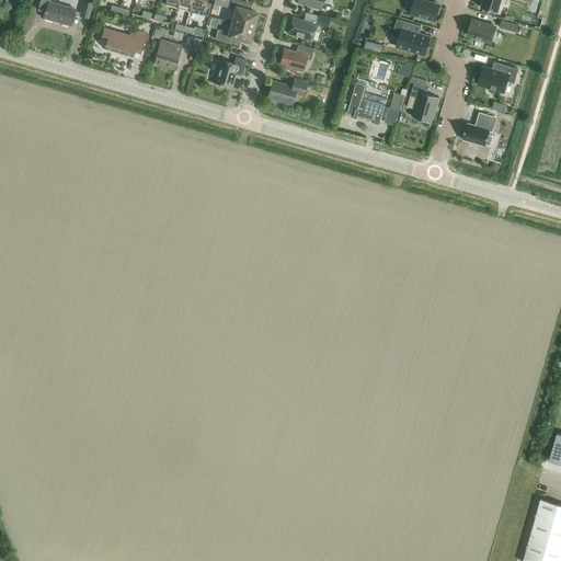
[(49,2),(49,0),(41,0),(38,10),(45,12),(44,19),(70,26),(73,13),(75,10),(57,6),(49,2)]
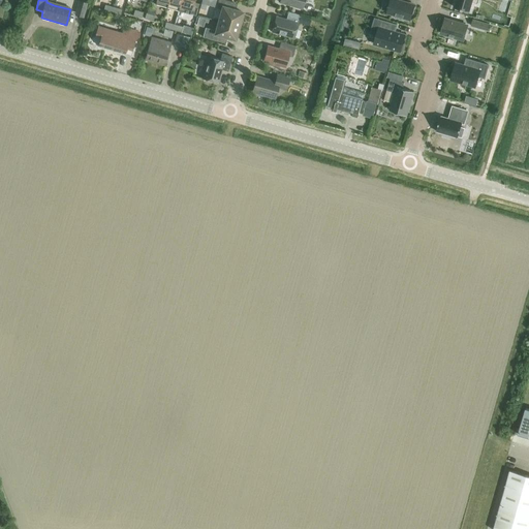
[(168,0),(167,8),(179,11),(181,0),(168,0)]
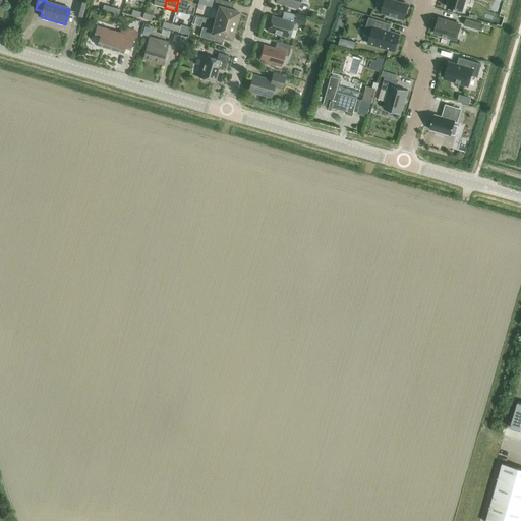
[(178,0),(176,11),(193,16),(196,4),(193,3),(190,2),(190,0),(178,0)]
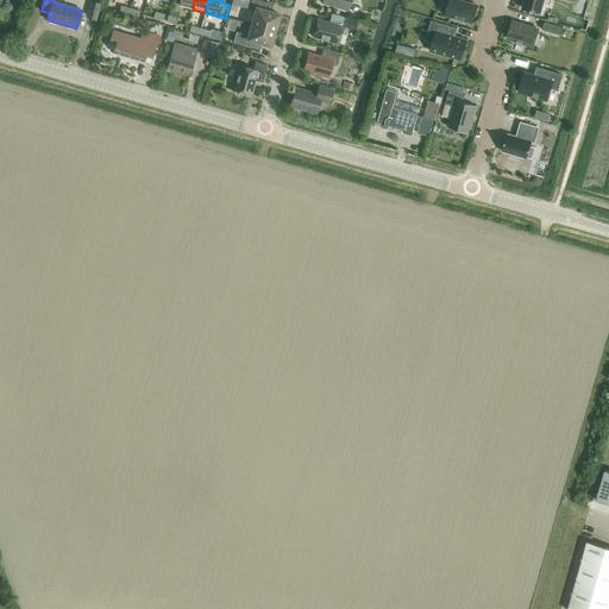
[(256,12),(251,25),(275,32),(280,14),(271,12),(268,11),(269,7),(269,4),(257,0),(251,0),(249,10),(256,12)]
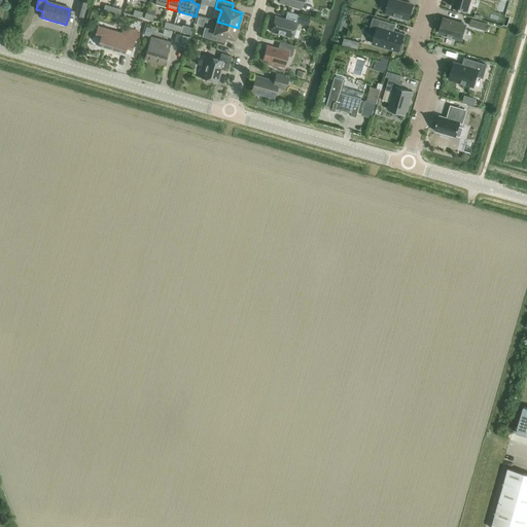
[(279,0),(279,3),(302,9),(304,0),(279,0)]
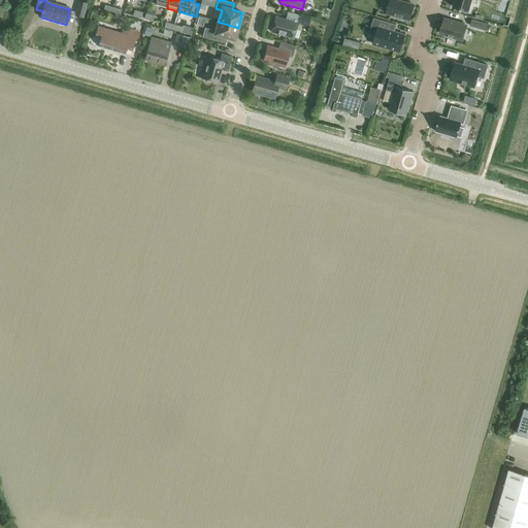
[(395,0),(390,0),(387,13),(409,21),(414,5),(404,3),(395,0)]
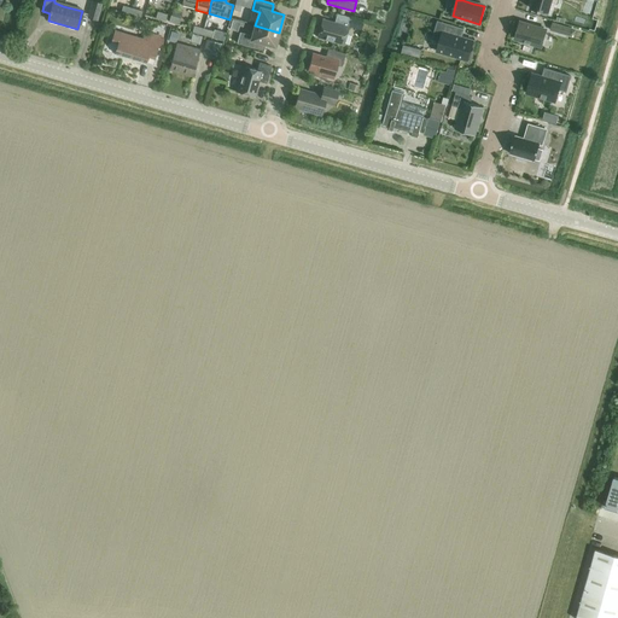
[(534,0),(531,9),(548,15),(552,1),(555,3),(557,0),(534,0)]
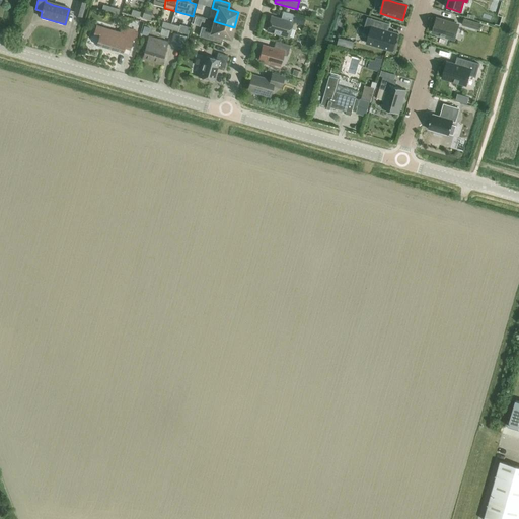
[(78,2),(74,14),(74,15),(81,17),(85,4),(78,2)]
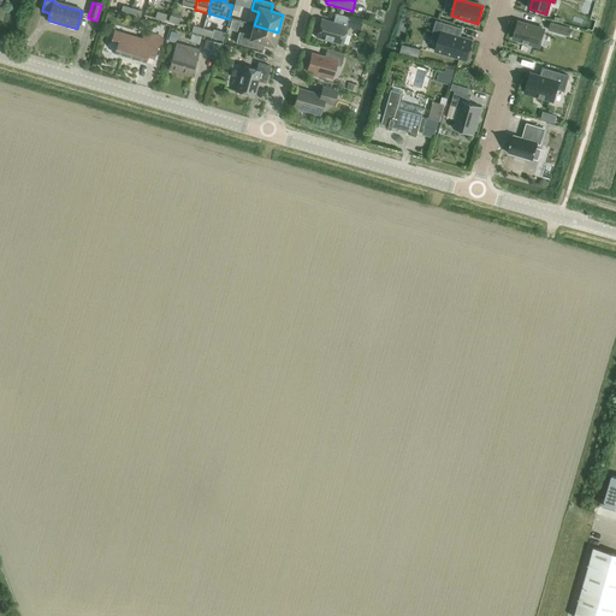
[(331,23),(321,19),(317,37),(343,45),(348,27),(349,18),(336,13),(335,18),(333,23),(331,23)]
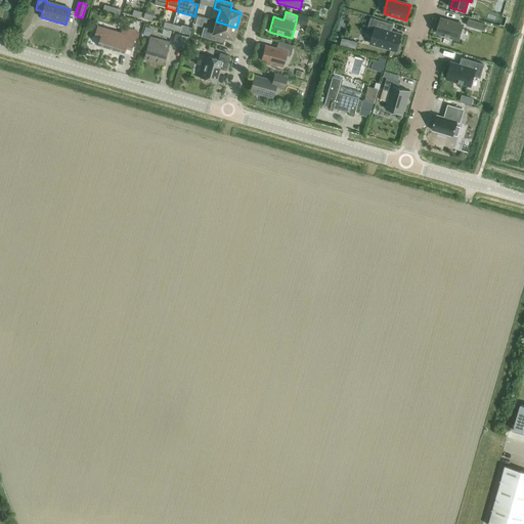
[(195,23),(194,25),(201,27),(203,22),(206,23),(207,19),(198,17),(195,23)]
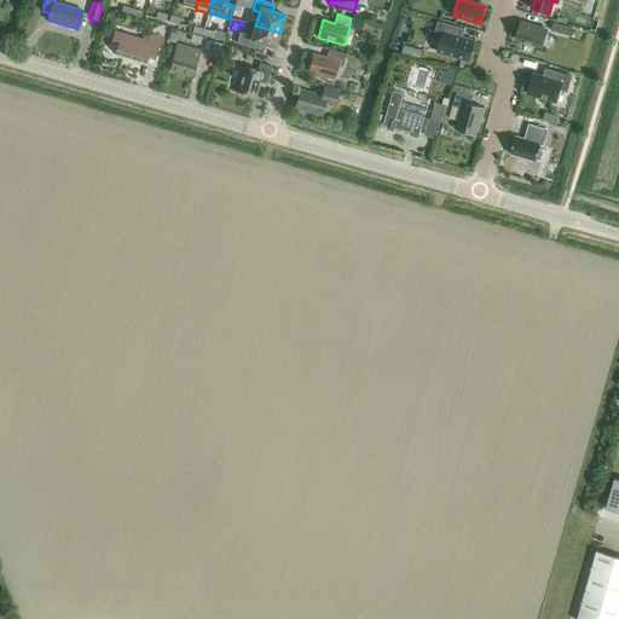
[(439,22),(434,38),(441,40),(438,52),(469,62),(474,41),(463,38),(462,38),(463,33),(464,29),(439,22)]
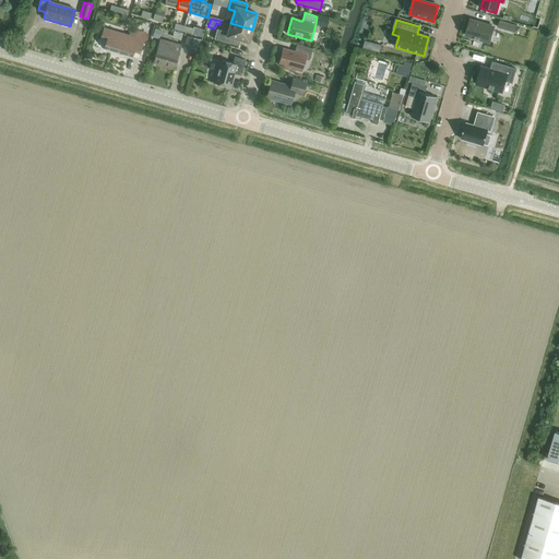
[(471,20),(466,36),(489,44),(495,27),(479,23),(471,20)]
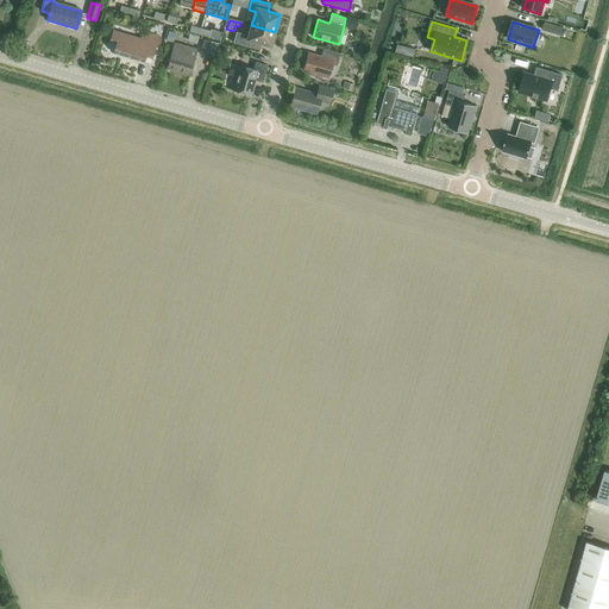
[(544,26),(542,30),(557,35),(559,26),(545,23),(544,26)]
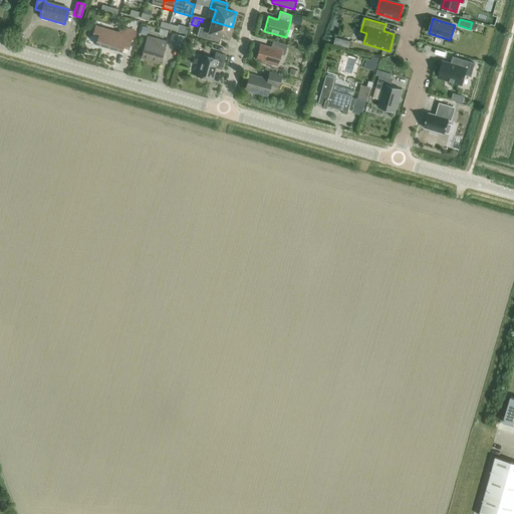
[(200,27),(197,36),(216,41),(217,39),(218,36),(221,37),(228,39),(232,27),(212,21),(210,30),(200,27)]
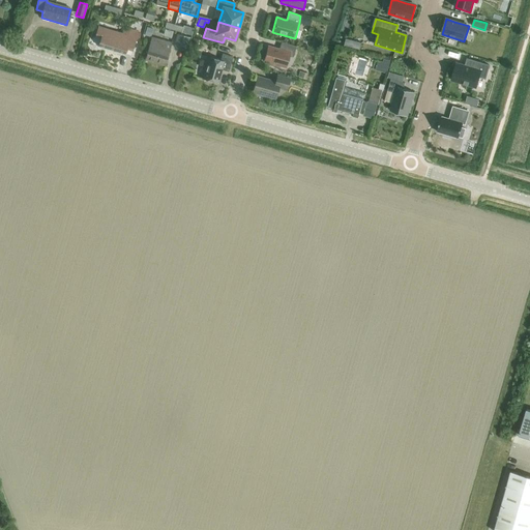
[(122,33),(98,26),(95,35),(101,37),(98,46),(125,54),(127,50),(133,51),(139,31),(124,27),(122,33)]
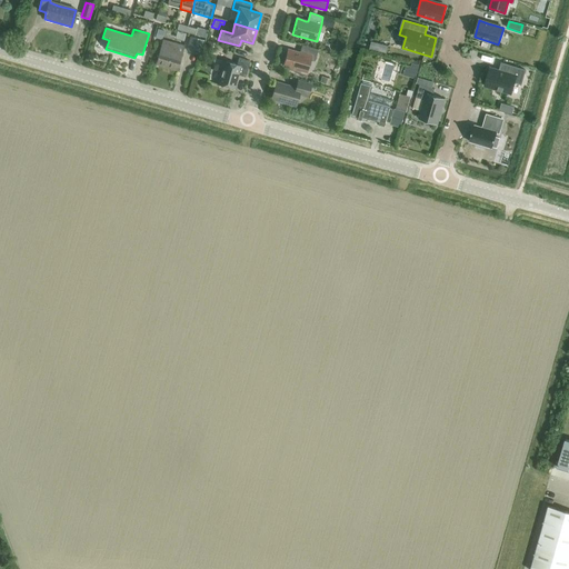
[(195,36),(206,39),(208,31),(197,28),(195,36)]
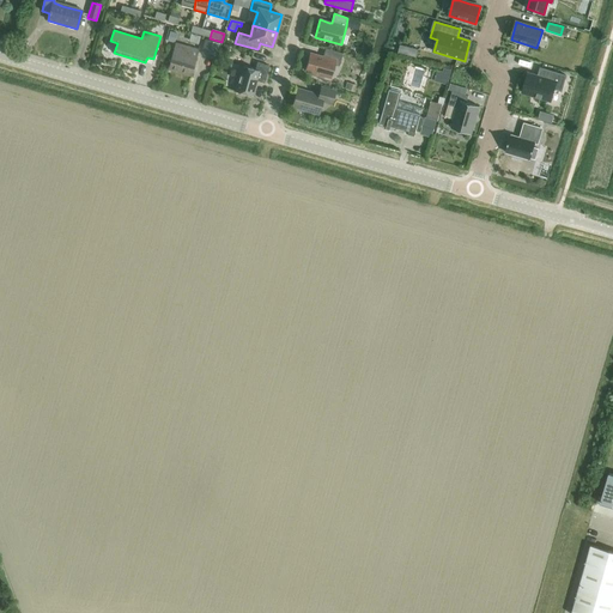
[(216,59),(220,43),(205,40),(201,55),(216,59)]
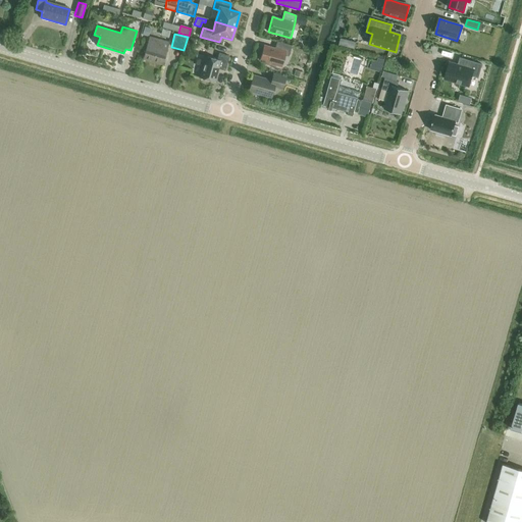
[(169,42),(158,39),(150,36),(144,58),(162,64),(169,42)]
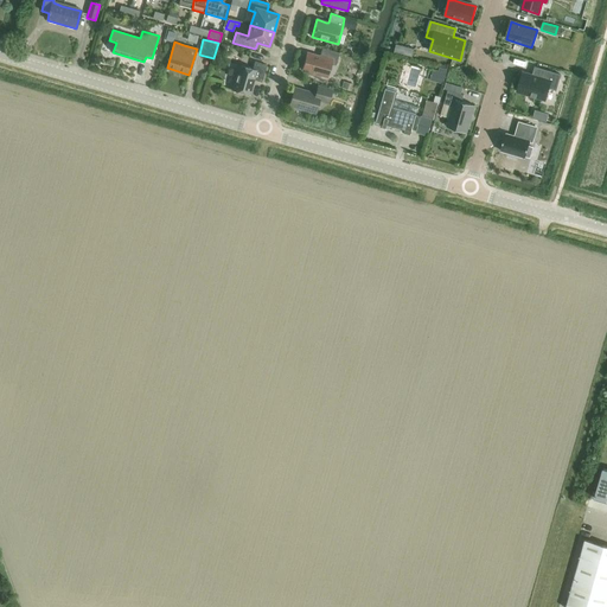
[(221,44),(217,55),(224,56),(228,45),(221,44)]
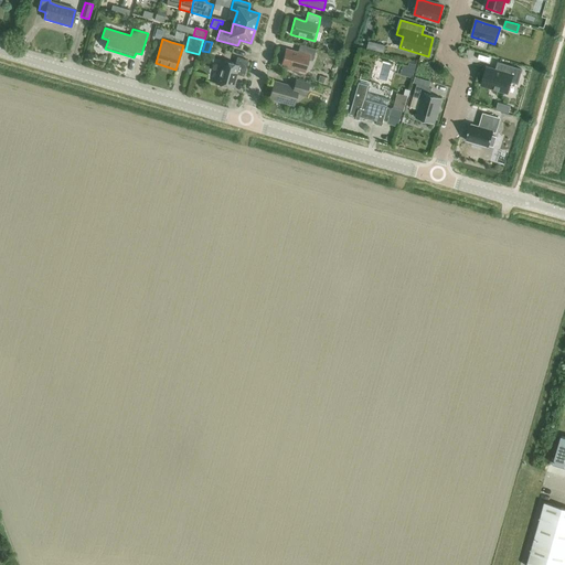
[(286,50),(281,65),(294,70),(294,71),(298,72),(298,71),(305,72),(308,60),(312,61),(316,50),(300,45),(299,49),(298,53),(295,52),(286,50)]
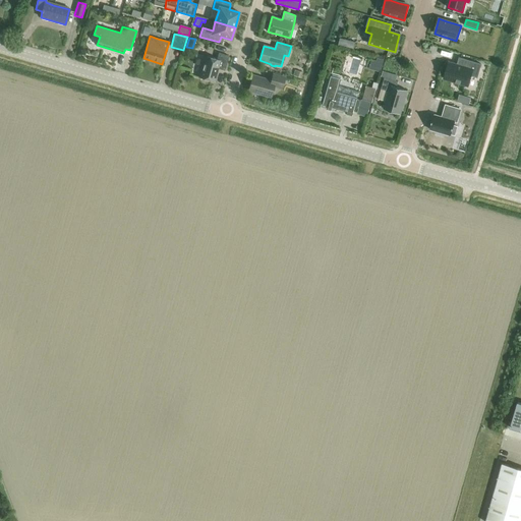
[(217,70),(218,68),(221,69),(225,70),(229,56),(219,53),(217,59),(206,56),(199,77),(214,81),(217,70)]
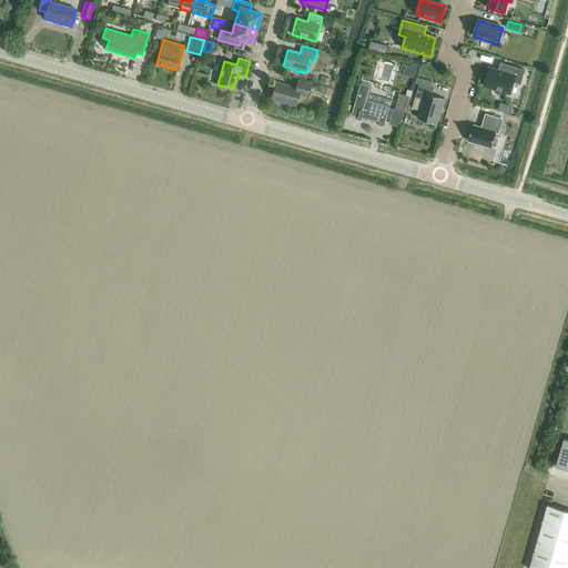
[(405,66),(403,75),(415,79),(418,66),(412,63),(411,67),(405,66)]
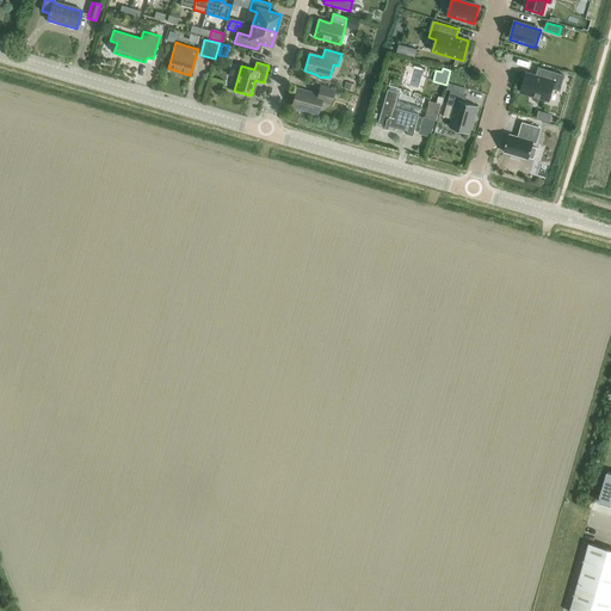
[(526,73),(520,93),(549,102),(553,90),(560,91),(565,75),(538,68),(537,72),(536,76),(532,74),(526,73)]
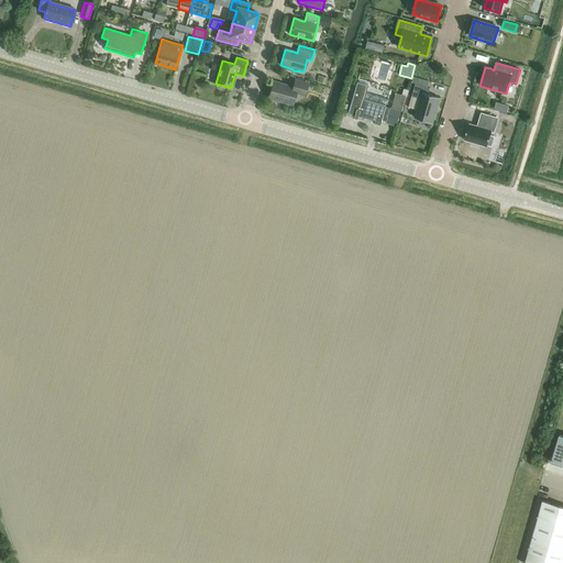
[(318,76),(316,83),(326,86),(328,79),(318,76)]
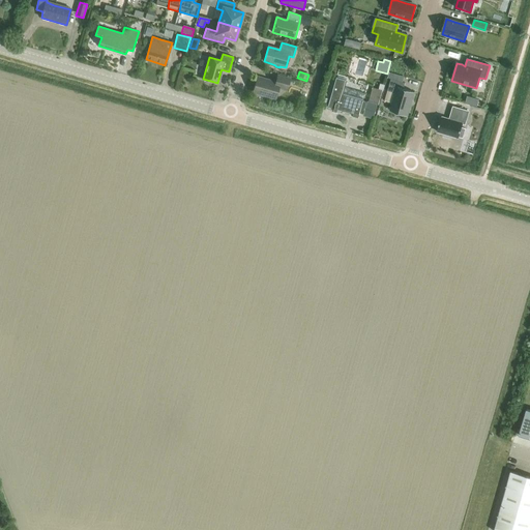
[(287,90),(290,79),(277,76),(276,79),(275,82),(271,81),(257,77),(253,93),(275,99),(278,88),(287,90)]
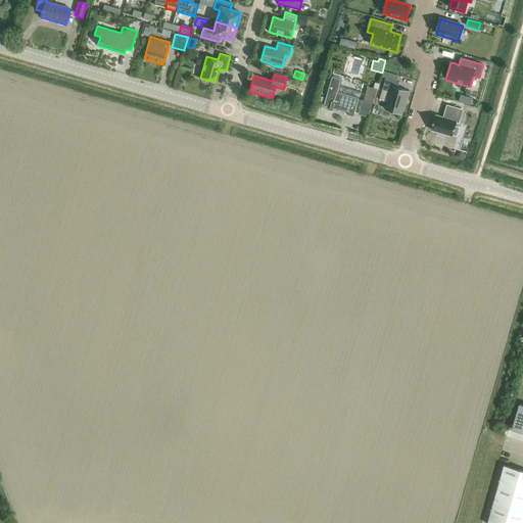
[(347,111),(354,113),(359,100),(338,94),(342,80),(332,77),(324,105),(347,111)]
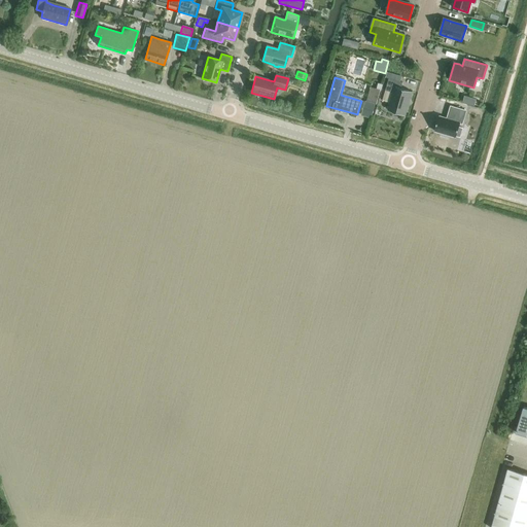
[(389,78),(385,91),(393,93),(388,110),(405,115),(409,103),(412,92),(401,89),(402,82),(389,78)]
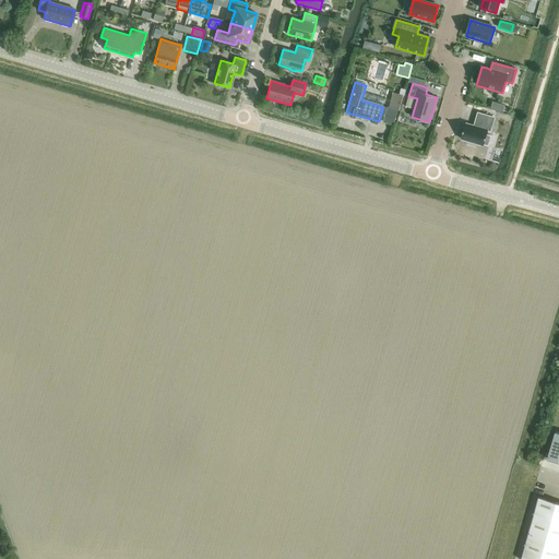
[(388,107),(383,122),(394,126),(399,110),(389,107),(388,107)]
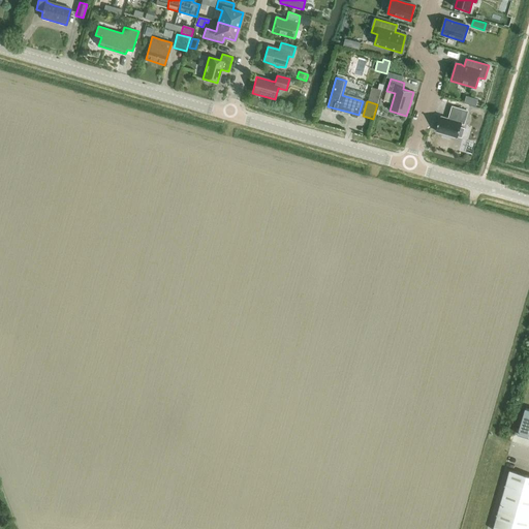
[(441,117),(436,132),(458,138),(458,136),(462,137),(465,129),(461,128),(462,124),(464,124),(468,112),(453,106),(450,113),(448,119),(446,119),(441,117)]
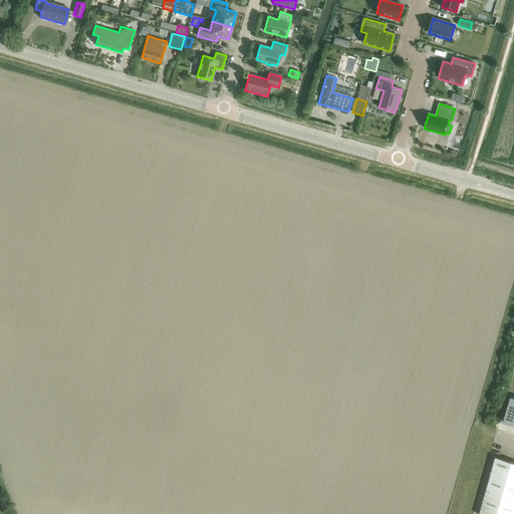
[(513,398),(510,397),(503,422),(513,425),(513,398)]
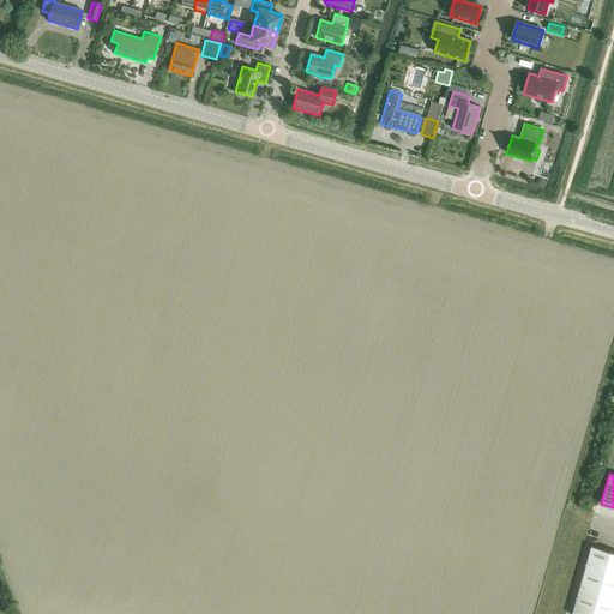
[(613,613),(613,552),(593,547),(572,613),(613,613)]
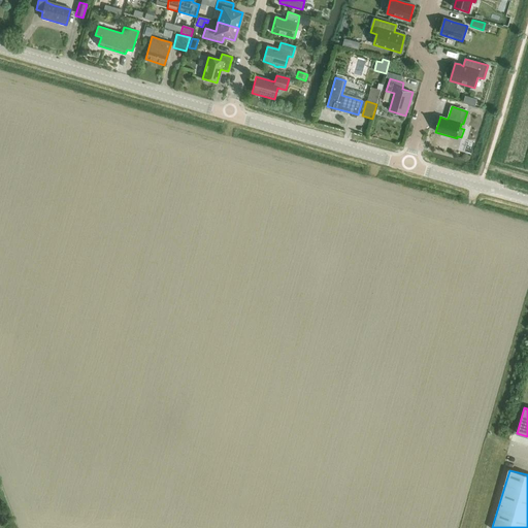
All buildings are outlined.
